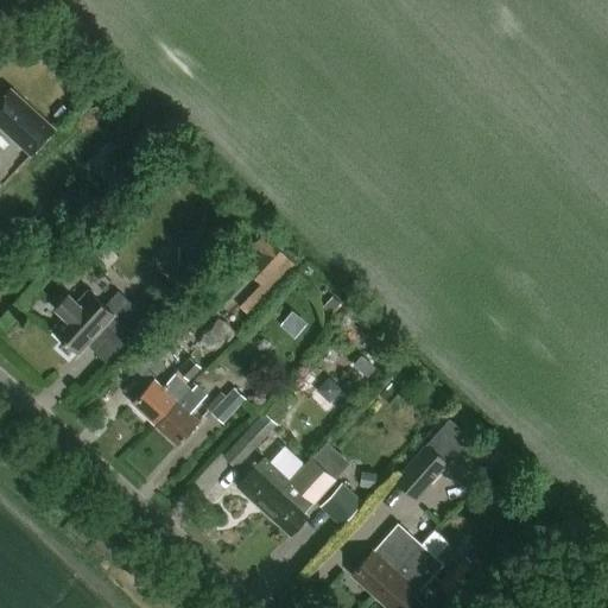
[(0,128),(30,156),(55,128),(10,88),(0,97),(0,128)]
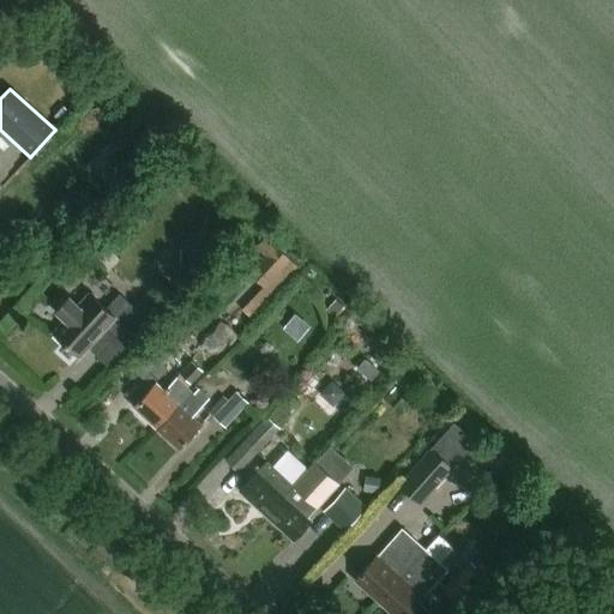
[(242,309),(250,317),(298,266),(266,234),(254,246),(265,256),(250,272),(264,286),(242,309)]
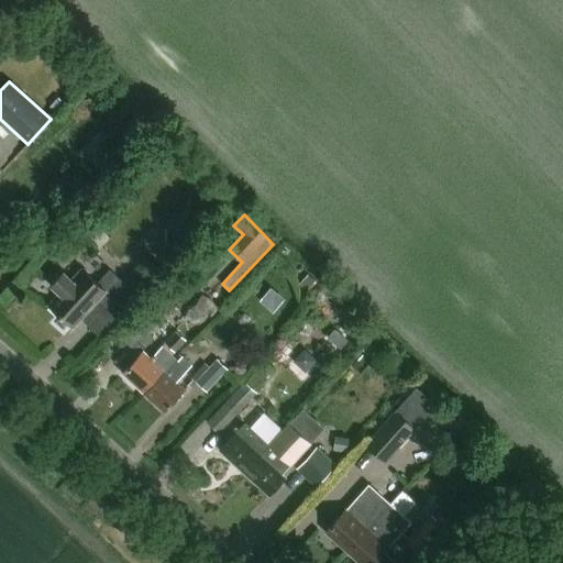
[(192,244),(192,230),(166,229),(165,243),(192,244)]
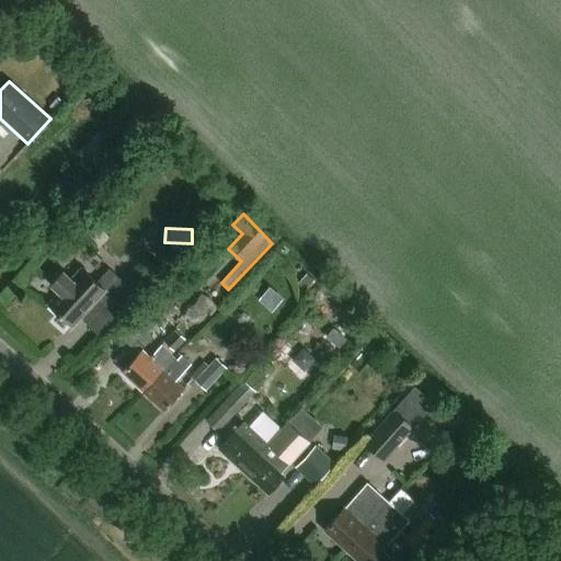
[(58,293),(47,305),(72,327),(96,299),(109,310),(129,288),(109,268),(95,283),(80,268),(70,279),(63,272),(50,285),(58,293)]
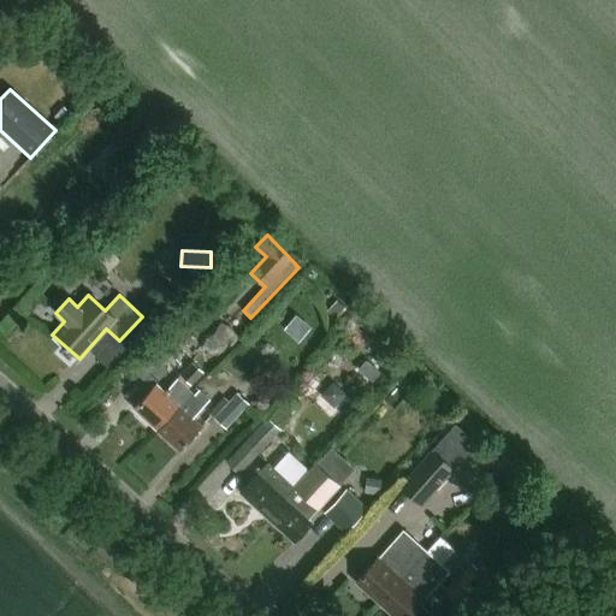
[(217,330),(193,354),(208,369),(232,347),(217,330)]
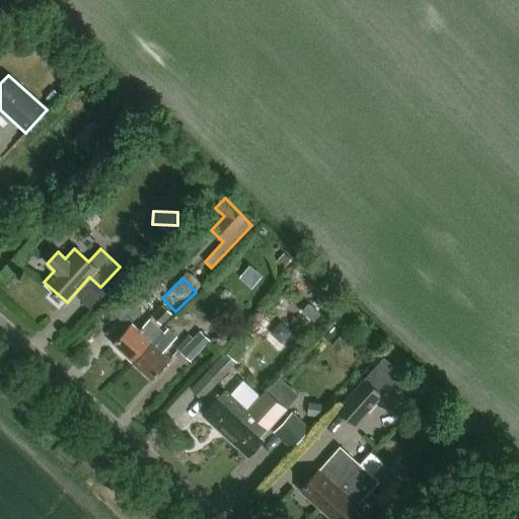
[(133,361),(161,330),(158,328),(171,314),(161,305),(140,328),(133,321),(142,312),(137,308),(145,299),(135,289),(113,313),(128,327),(113,343),(133,361)]
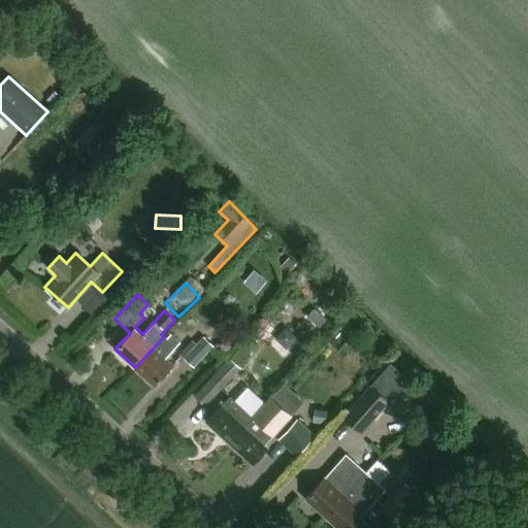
[(164,336),(135,367),(155,386),(172,367),(164,359),(175,348),(164,336)]
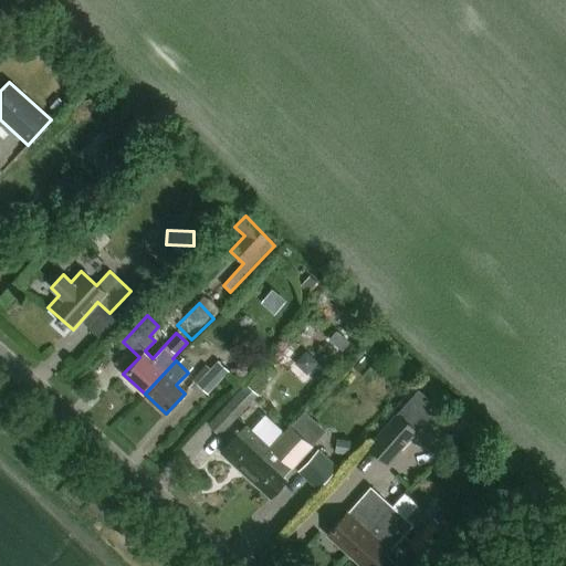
[(217,364),(196,386),(207,396),(227,374),(217,364)]
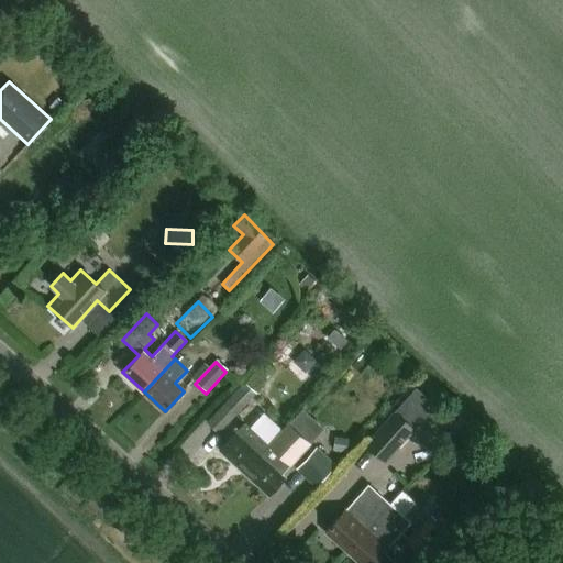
[(242,383),(223,404),(235,415),(255,394),(242,383)]
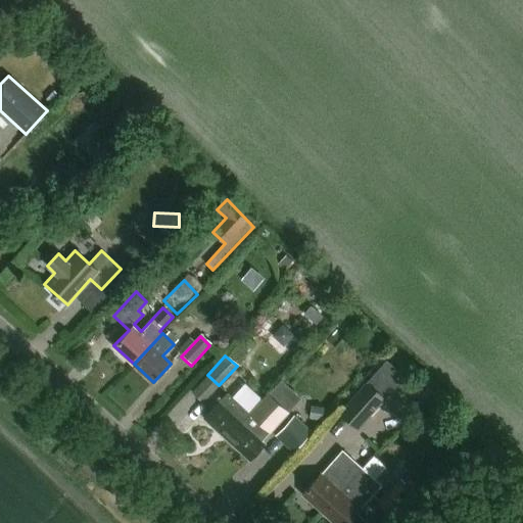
[(386,400),(367,383),(339,415),(359,432),(386,400)]
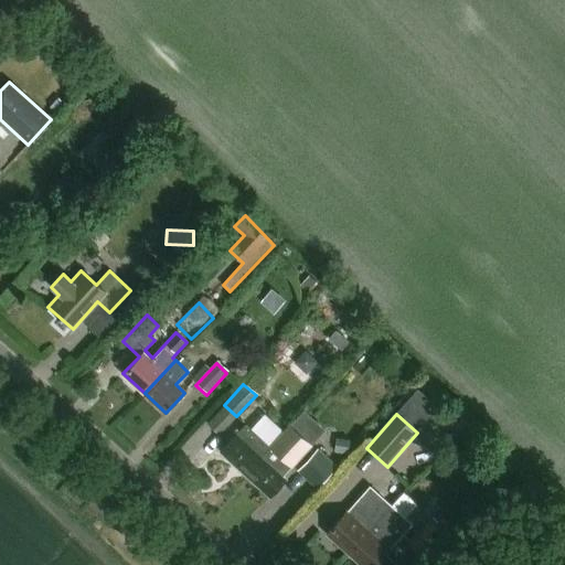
[(245,475),(290,426),(289,426),(269,447),(245,425),(221,451),(245,475)]
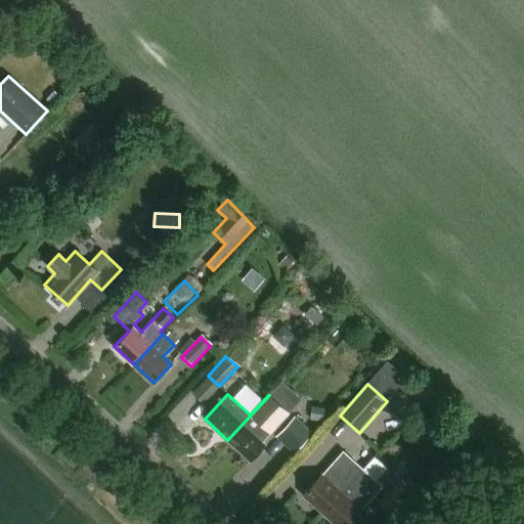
[(269,395),(227,440),(250,461),(263,446),(256,439),(265,430),(269,434),(289,413),(269,395)]
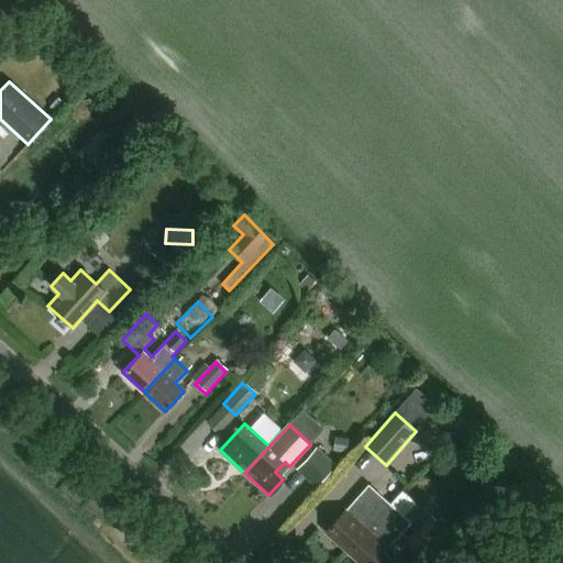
[(317,448),(296,470),(315,488),(335,466),(317,448)]
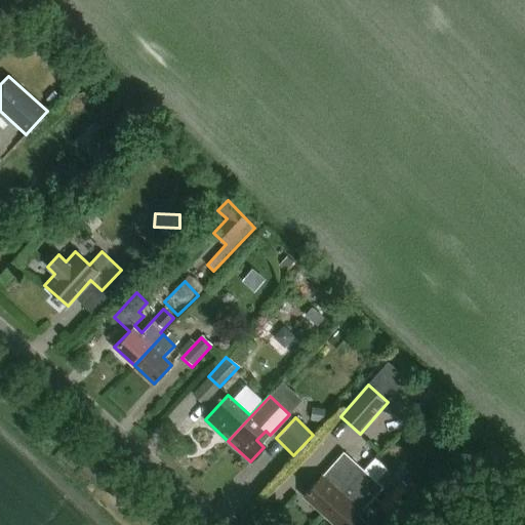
[(323,515),(362,471),(342,452),(303,497),(323,515)]
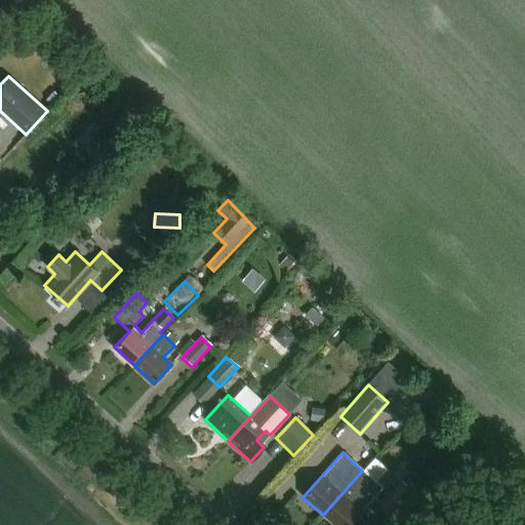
[(362,471),(323,515),(334,524),(349,524),(382,488),(362,471)]
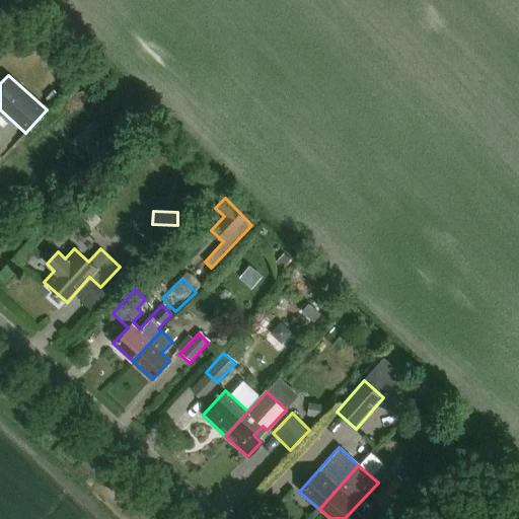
[(387,511),(406,490),(393,477),(374,500),(387,511)]
